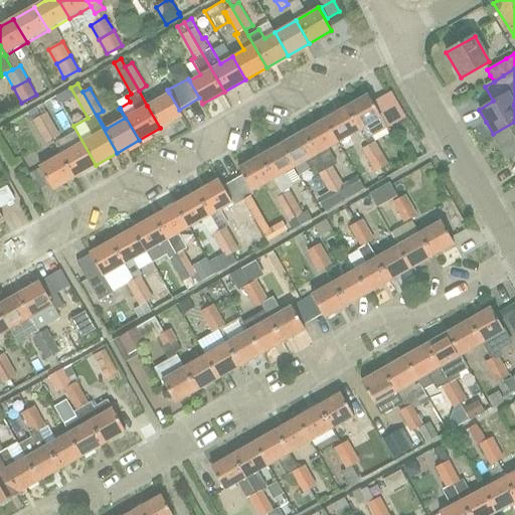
[(369,96),(347,109),(359,131),(367,145),(361,149),(368,161),(374,158),(376,160),(383,155),(373,137),(406,118),(391,91),(372,102),(369,96)]
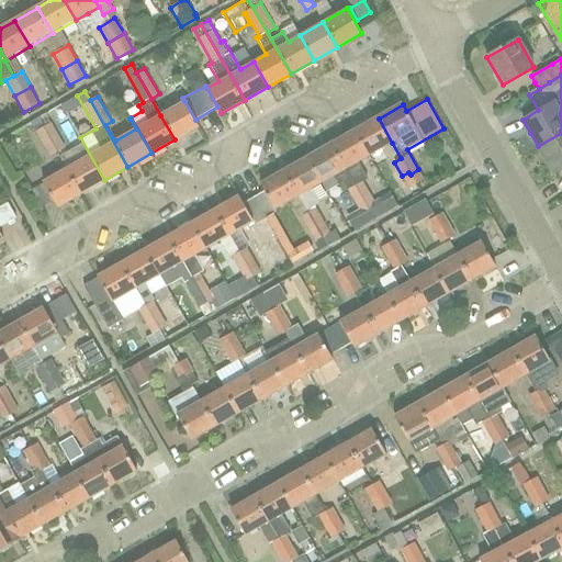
[(184,101),(160,115),(175,139),(199,126),(195,120),(184,101)]
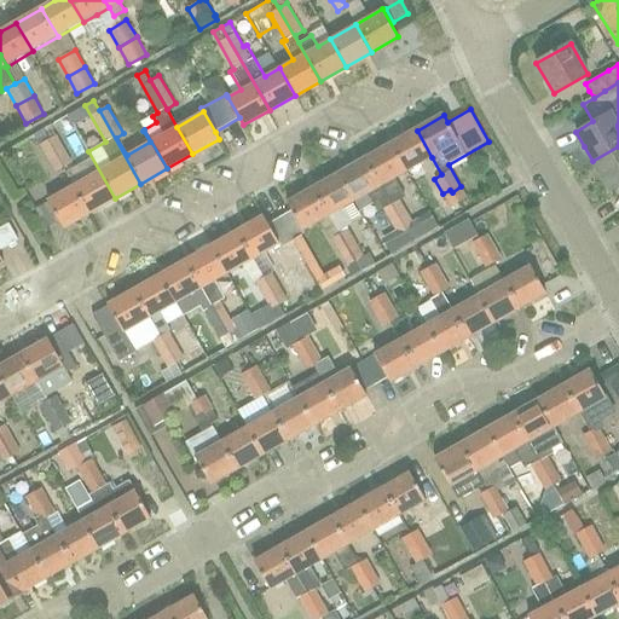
[(73,162),(51,125),(41,129),(90,213),(115,198),(88,151),(87,151),(99,171),(75,185),(64,167),(73,162)]
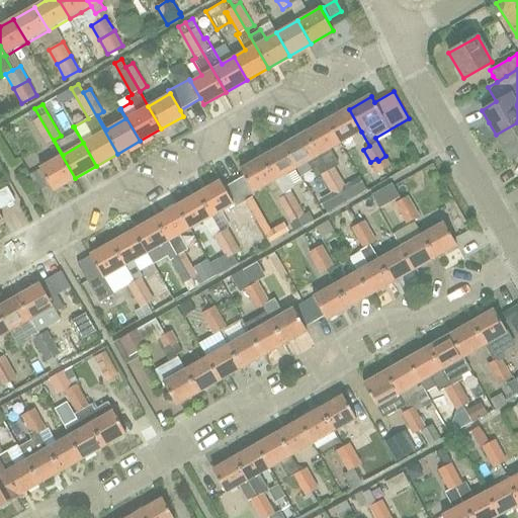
[(75,178),(34,108),(27,112),(46,144),(42,146),(52,161),(39,168),(53,190),(75,178)]
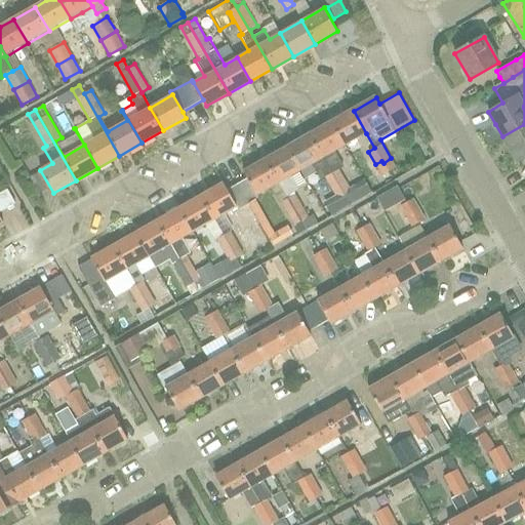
[(354,111),(332,123),(345,145),(366,133),(354,111)]
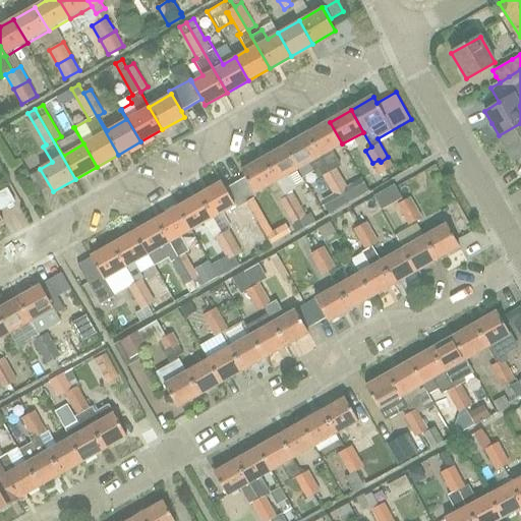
[(342,143),(330,122),(308,134),(330,172),(323,177),(328,187),(336,182),(337,185),(344,181),(337,169),(342,165),(333,150),(342,143)]
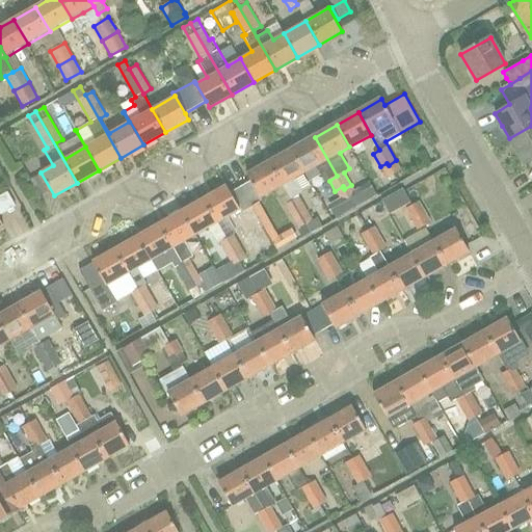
[(531,126),(509,138),(524,163),(531,158),(531,126)]
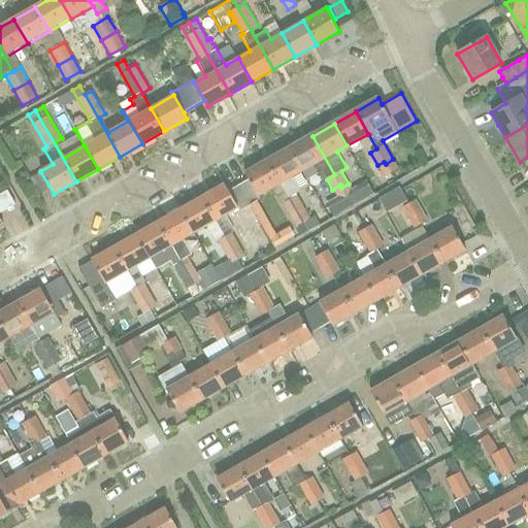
[(334,174),(312,136),(290,149),(303,171),(314,165),(323,180),(326,178),(327,179),(334,174)]
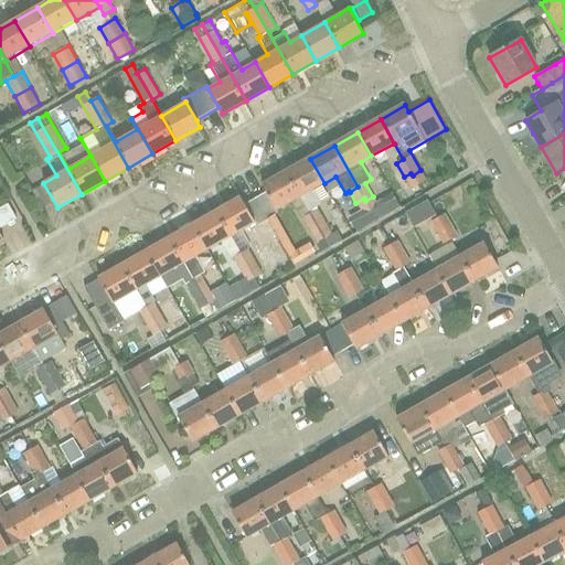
[(310,159),(287,172),(309,211),(321,204),(313,190),(324,183),(310,159)]
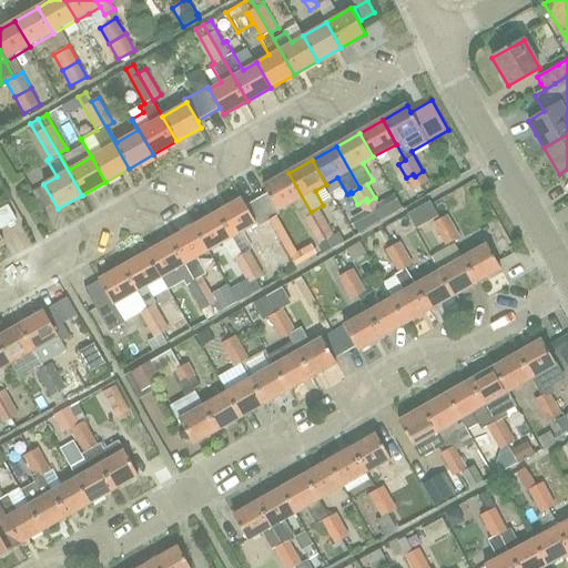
[(413,174),(406,178),(414,190),(421,186),(422,188),(429,183),(427,179),(423,171),(415,176),(413,174)]
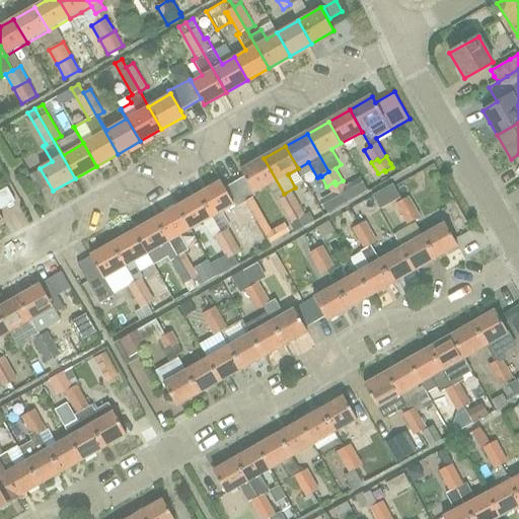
[(422,167),(396,177),(401,189),(421,181),(425,191),(449,180),(439,156),(420,164),(422,167)]
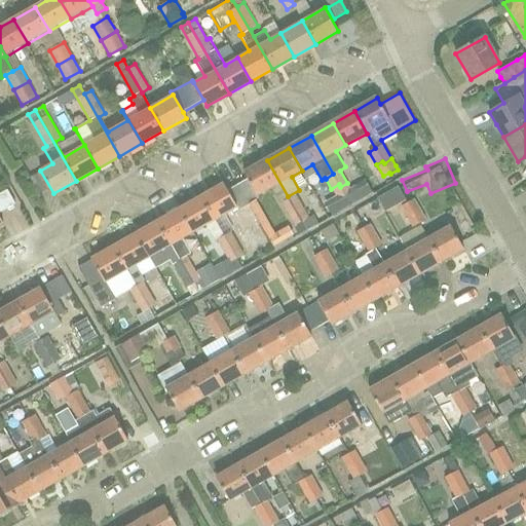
[(288,196),(267,160),(245,174),(248,179),(258,196),(259,195),(271,188),(279,204),(283,202),(290,199),(289,198),(288,196)]
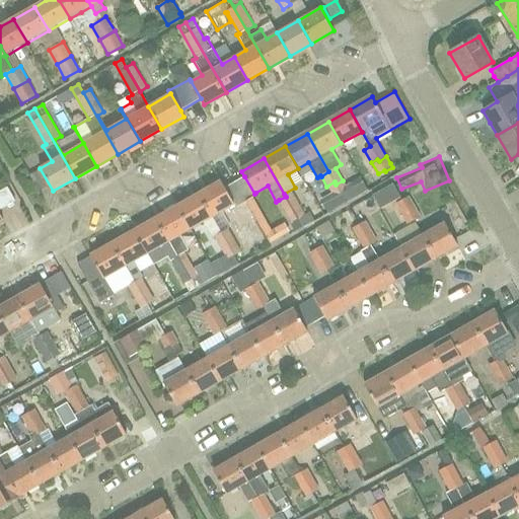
[(254,194),(244,176),(224,188),(234,205),(235,207),(245,202),(270,243),(290,231),(285,222),(272,229),(253,198),(257,195),(255,193),(254,194)]
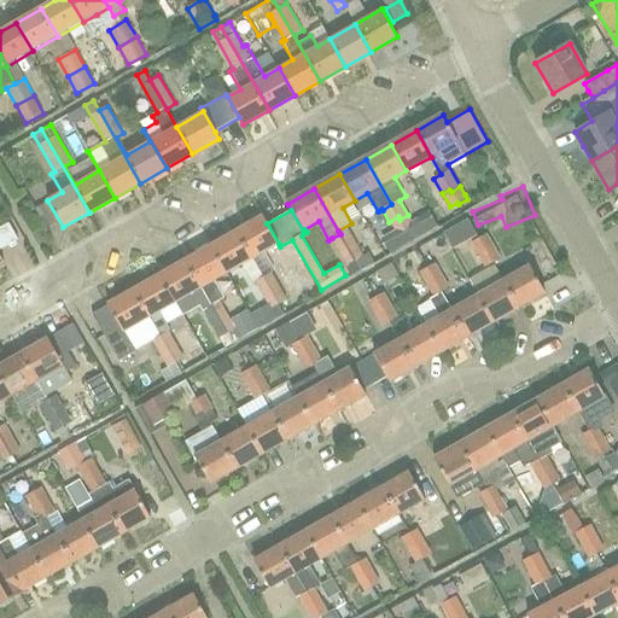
[(424,214),(412,221),(414,227),(407,232),(413,242),(433,229),(424,214)]
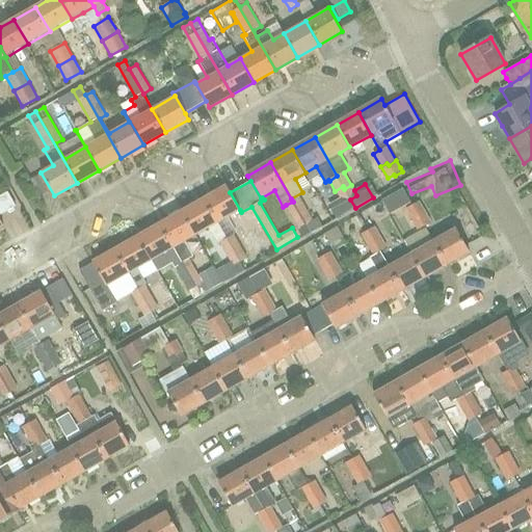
[(343,186),(335,191),(340,198),(328,205),(337,219),(355,208),(350,200),(356,195),(354,190),(351,185),(344,189),(343,186)]
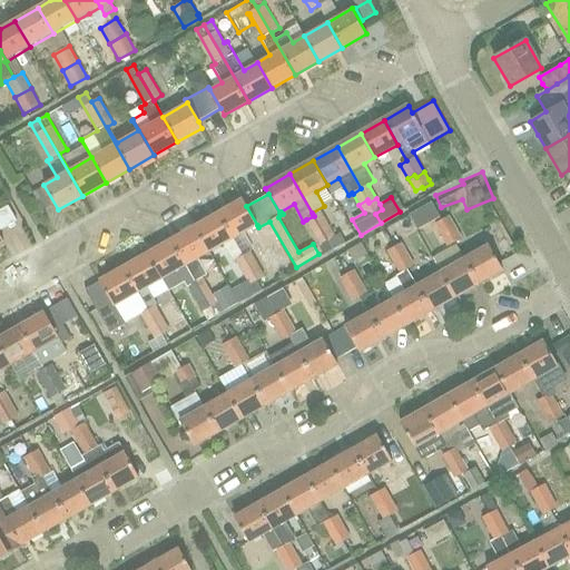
[(246,206),(243,199),(218,214),(233,239),(257,225),(246,206)]
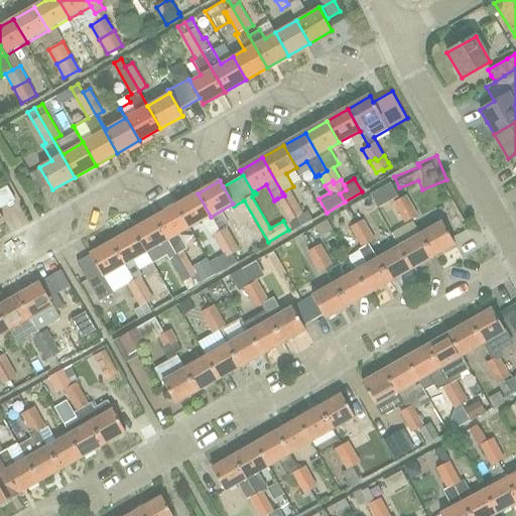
[(290,190),(283,195),(284,196),(277,199),(283,210),(289,206),(291,208),(297,204),(290,190)]
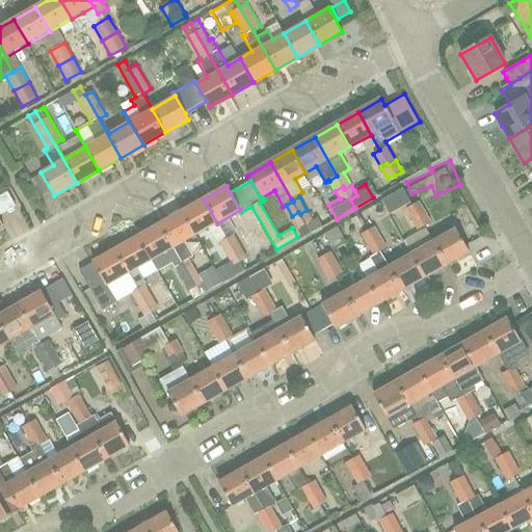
[(217,223),(204,200),(182,212),(195,236),(217,223)]
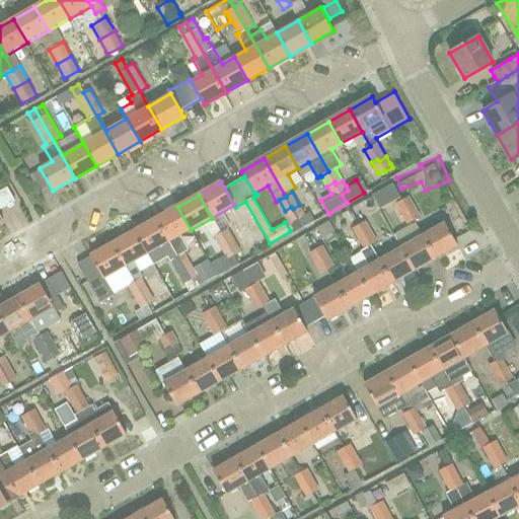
[(413,208),(419,217),(421,216),(409,196),(394,204),(399,213),(406,209),(408,211),(413,208)]
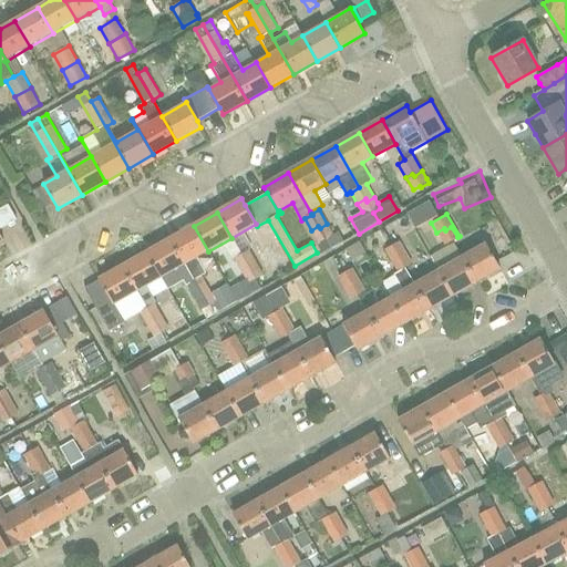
[(318,226),(311,230),(318,243),(315,244),(320,255),(331,248),(326,239),(333,235),(332,234),(327,224),(320,228),(318,226)]
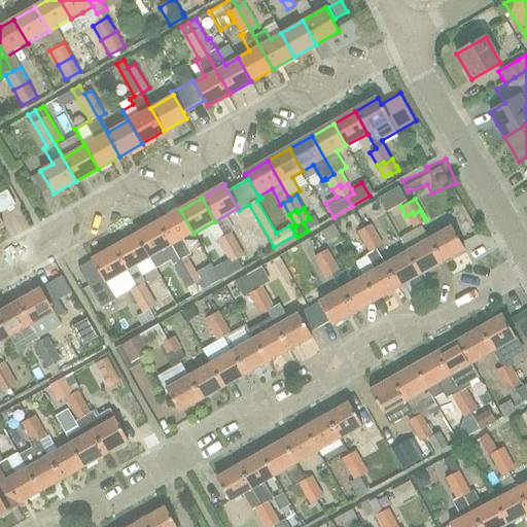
[(194,234),(180,210),(159,222),(172,246),(180,260),(194,284),(201,280),(198,273),(187,256),(191,253),(183,239),(194,234)]
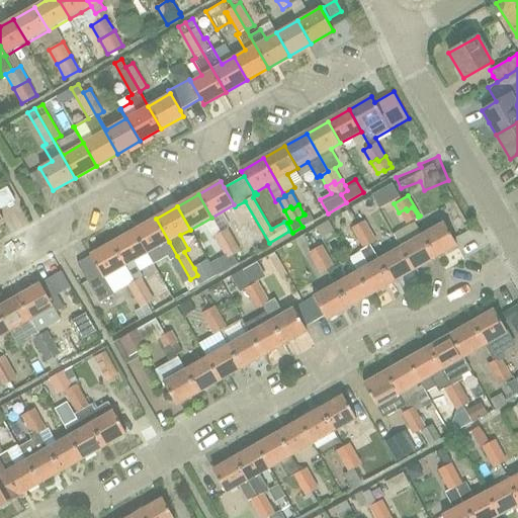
[(407,224),(418,217),(412,207),(407,210),(406,208),(399,212),(407,224)]
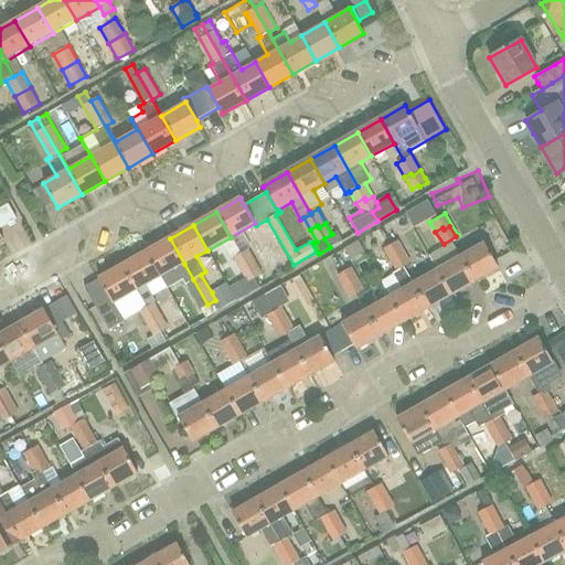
[(338,230),(331,233),(332,234),(324,238),(330,247),(343,241),(338,230)]
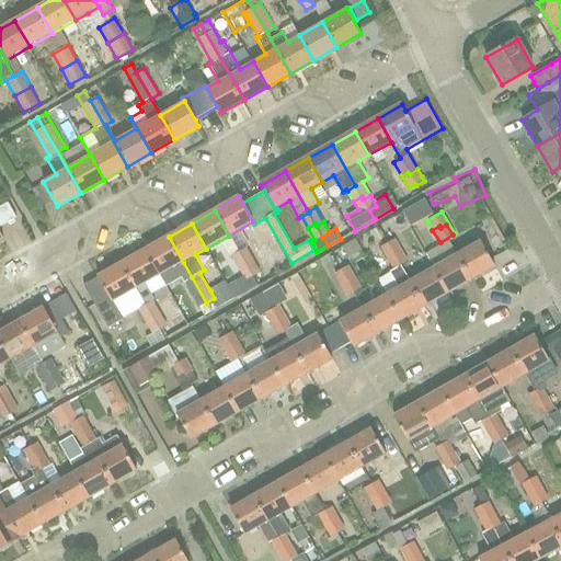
[(183,262),(169,237),(146,250),(160,275),(175,266),(183,262)]
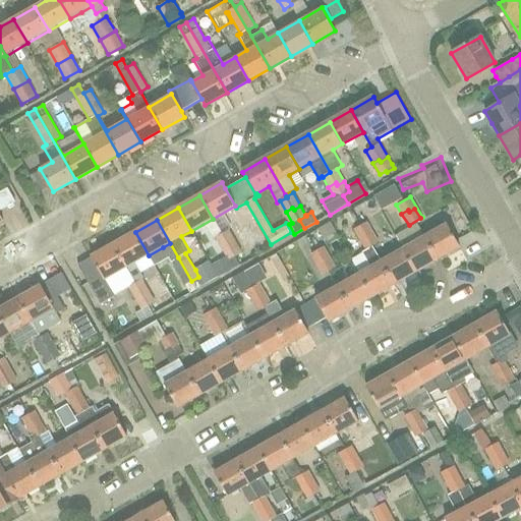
[(364,234),(366,236),(371,233),(365,222),(354,228),(359,238),(364,234)]
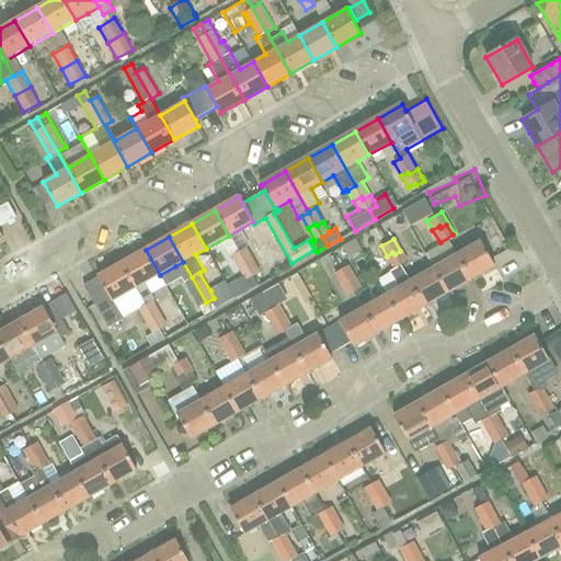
[(479,241),(455,254),(470,279),(493,266),(479,241)]
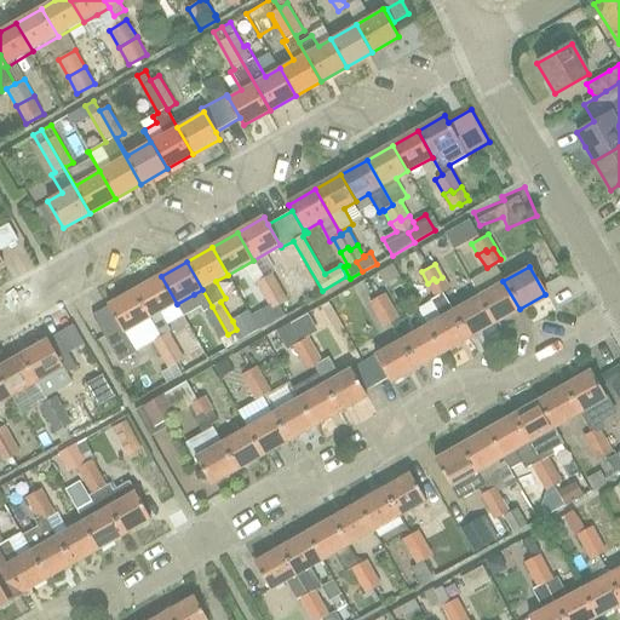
[(273,273),(264,277),(280,305),(288,300),(273,273)]
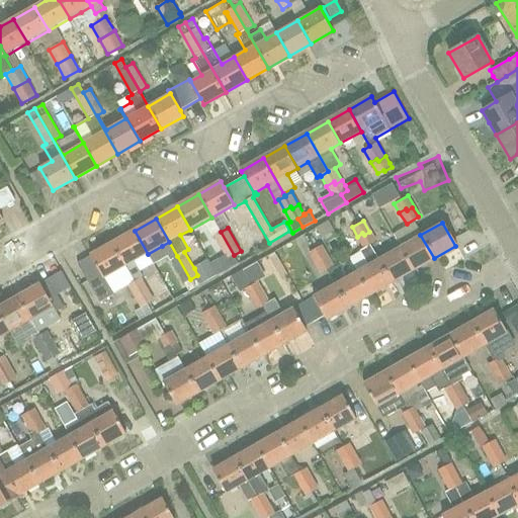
[(148,254),(135,231),(112,244),(125,267),(130,274),(139,269),(135,261),(148,254)]
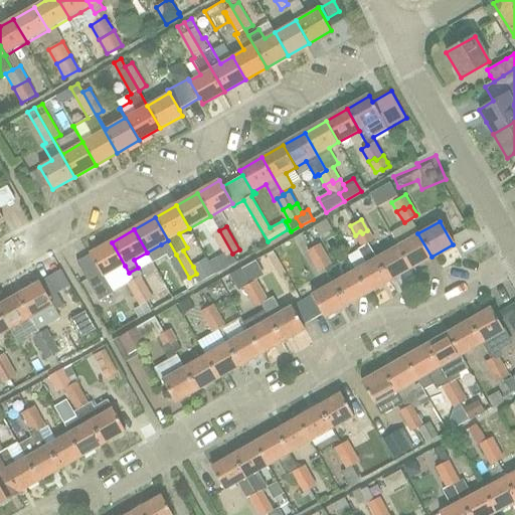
[(284,244),(296,259),(313,244),(301,229),(284,244)]
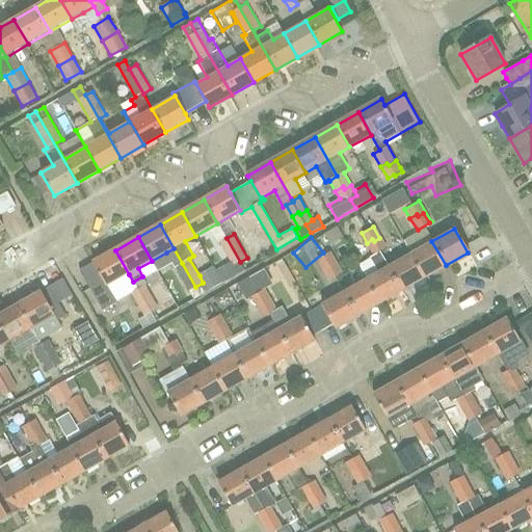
[(240,262),(227,238),(218,242),(231,263),(237,274),(245,270),(240,262)]
